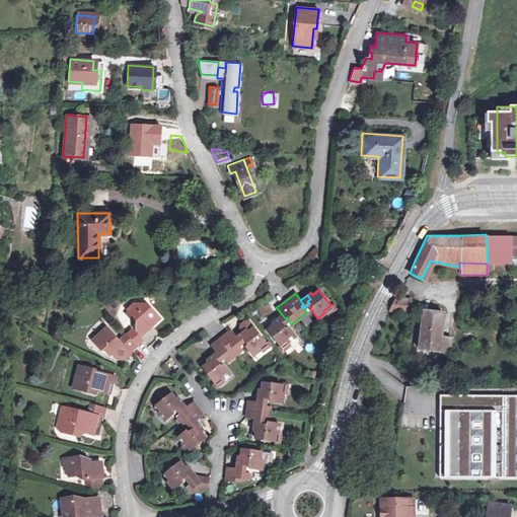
[(388,308),(407,309),(409,297),(393,297),(388,308)]
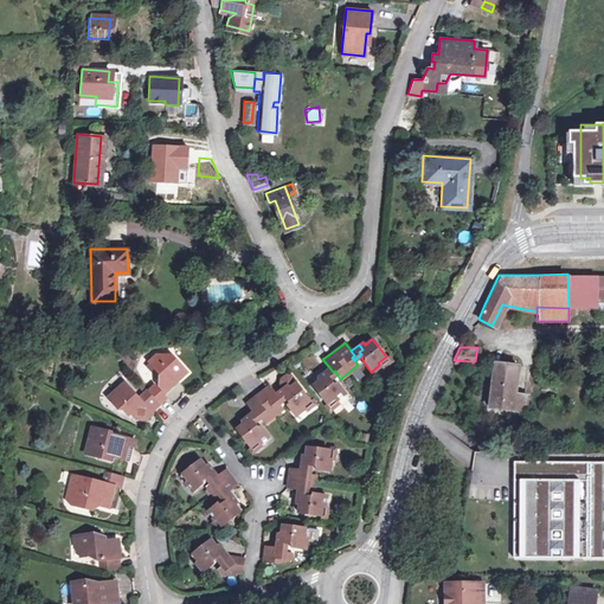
[(185,372),(172,355),(155,354),(148,361),(160,374),(159,386),(164,391),(185,372)]
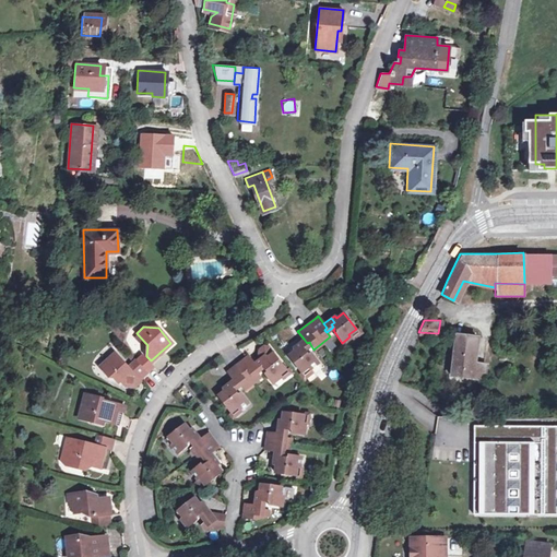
[(358,327),(356,329),(348,334),(350,336),(352,339),(362,331),(358,327)]
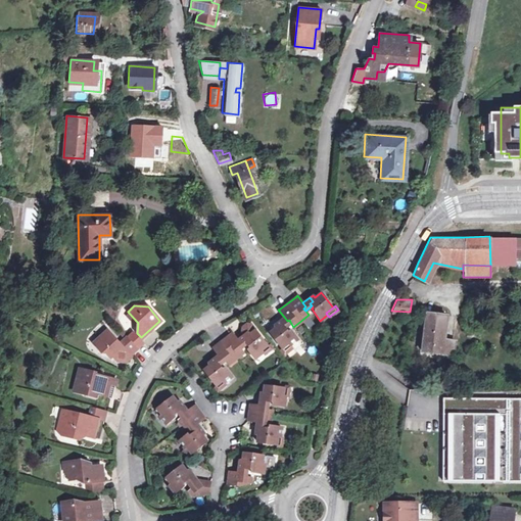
[(440,352),(442,338),(445,315),(426,312),(420,350),(440,352)]
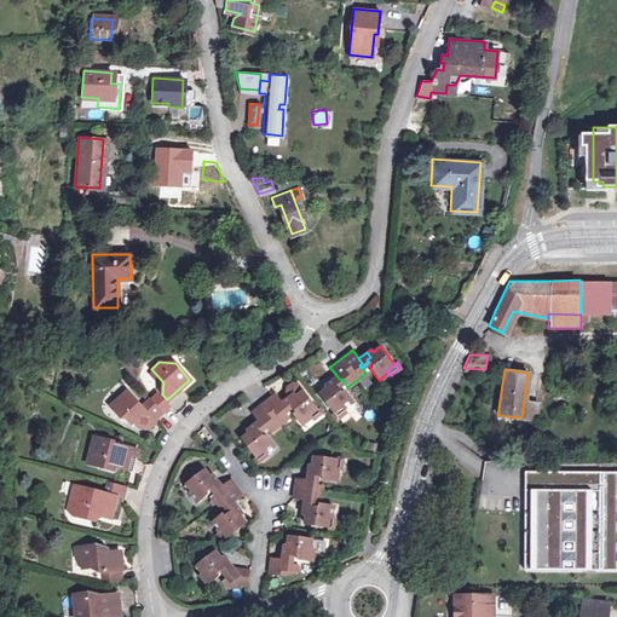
[(336,375),(328,381),(333,386),(334,385),(338,387),(344,381),(342,379),(340,380),(336,375)]
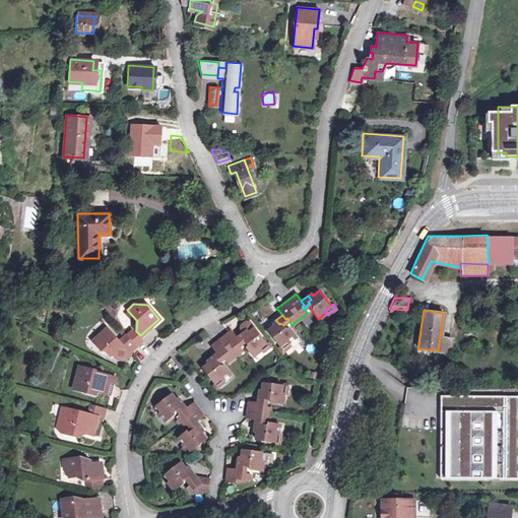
[(285,340),(287,342),(295,337),(286,325),(284,327),(283,325),(280,323),(279,324),(275,320),(272,323),(274,324),(268,329),(279,344),(285,340)]
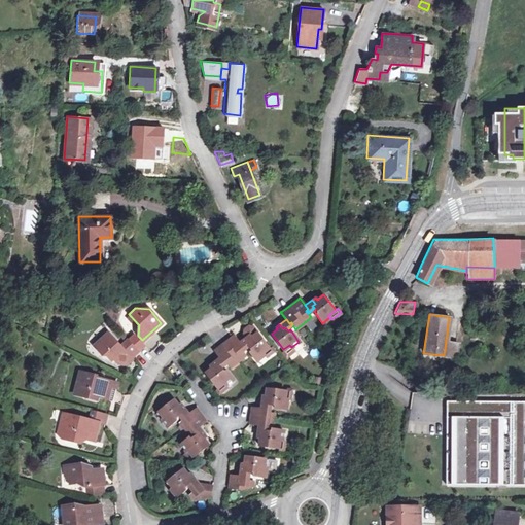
[(249,335),(246,337),(249,341),(247,343),(249,345),(250,347),(247,349),(256,360),(265,355),(263,352),(269,348),(256,331),(251,337),(249,335)]
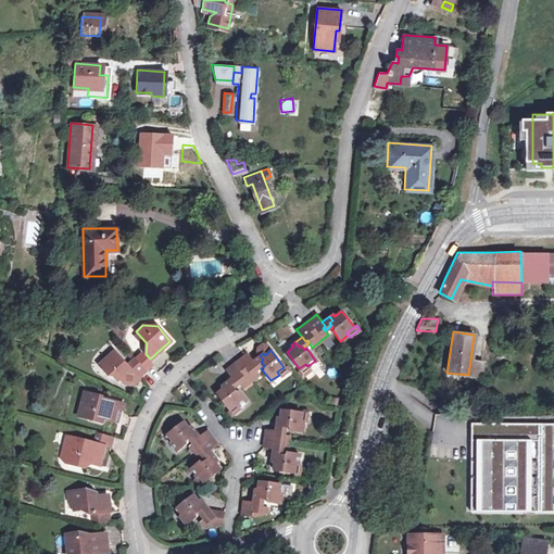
[(113,351),(104,359),(103,369),(106,375),(111,372),(122,383),(131,385),(138,379),(113,351)]
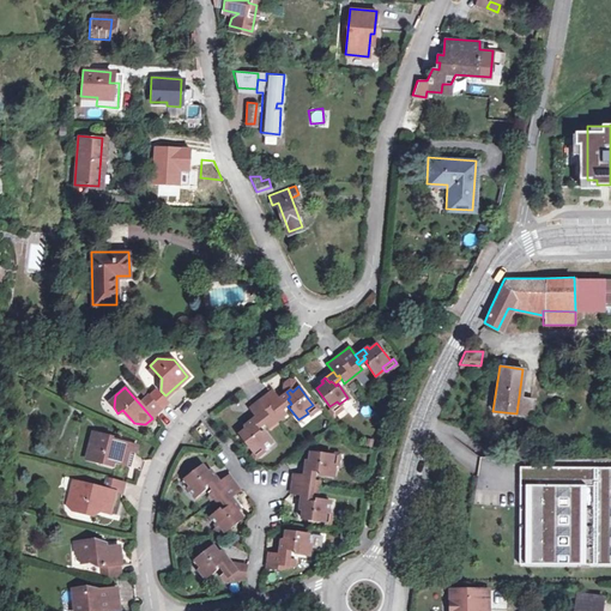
[(147,395),(161,410),(167,404),(156,389),(147,395)]
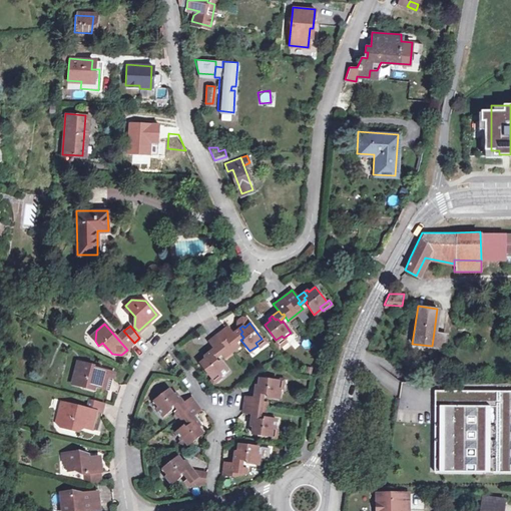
[(224,357),(230,351),(238,346),(235,342),(233,340),(236,338),(233,333),(227,326),(224,328),(209,339),(208,341),(214,348),(217,352),(219,351),(221,353),(224,357)]
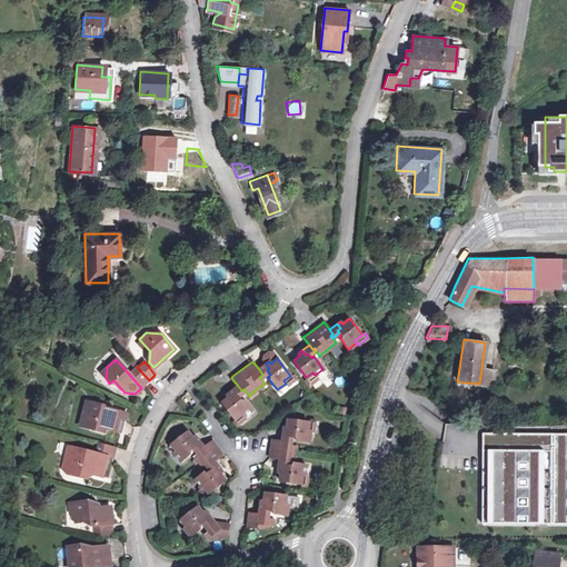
[(269,368),(266,364),(259,369),(262,375),(259,377),(261,379),(269,372),(267,370),(269,368)]
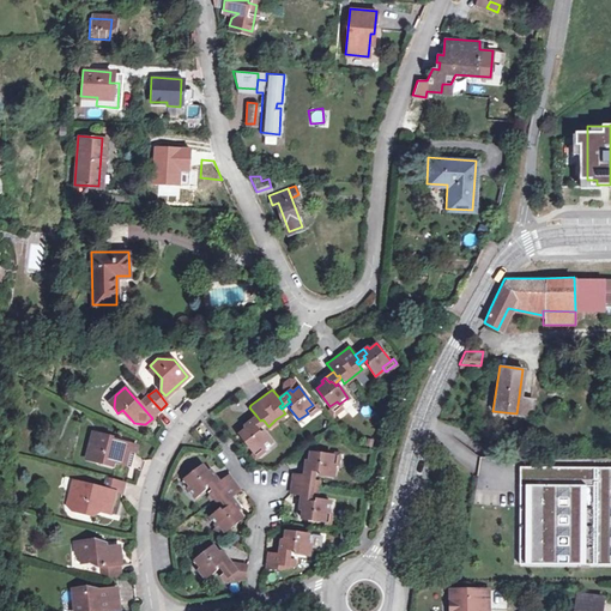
[(141,401),(153,415),(161,410),(147,395),(141,401)]
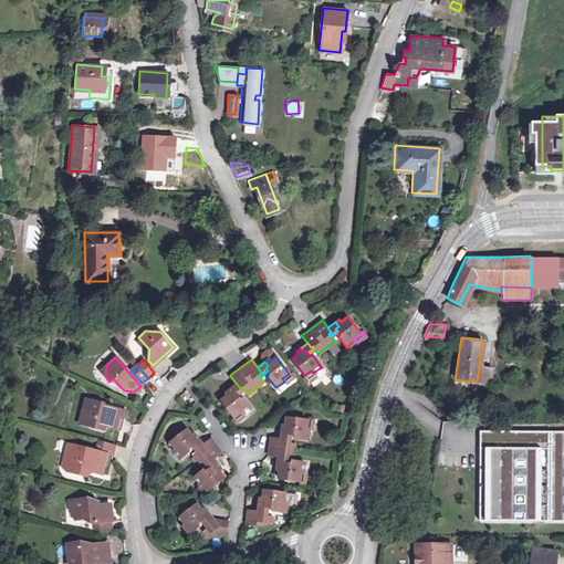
[(479,366),(477,382),(488,384),(490,368),(479,366)]
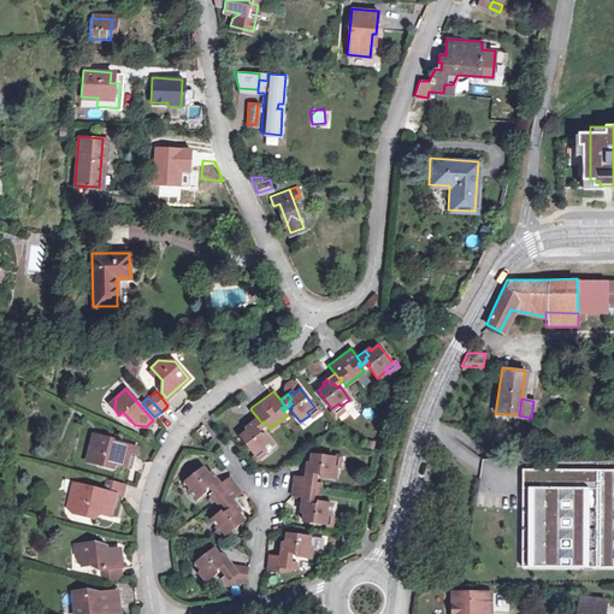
[(342,408),(341,406),(338,403),(331,408),(329,411),(332,415),(342,408)]
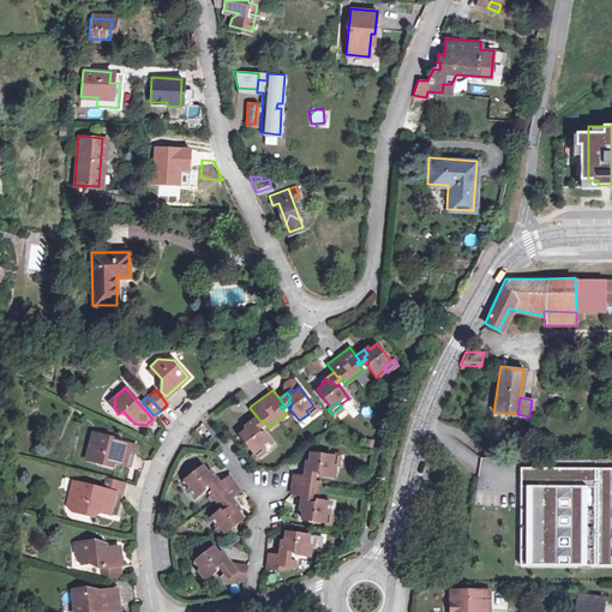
[(316,403),(313,406),(306,411),(309,414),(310,415),(319,408),(316,403)]
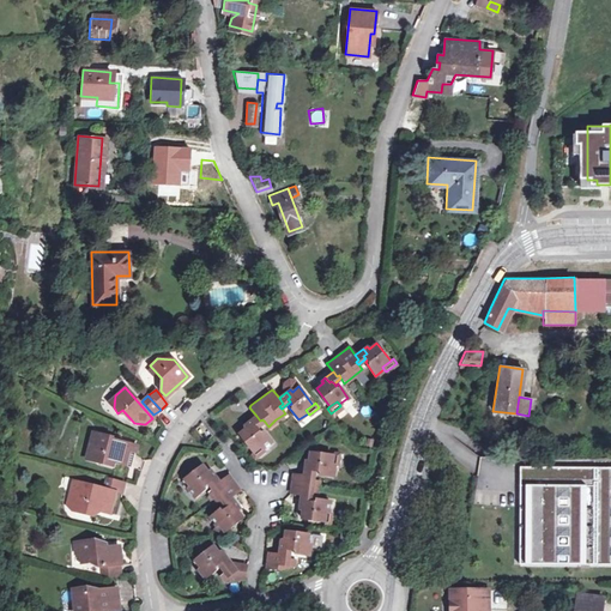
[(260,421),(256,416),(248,422),(252,427),(254,425),(256,428),(265,422),(262,419),(260,421)]
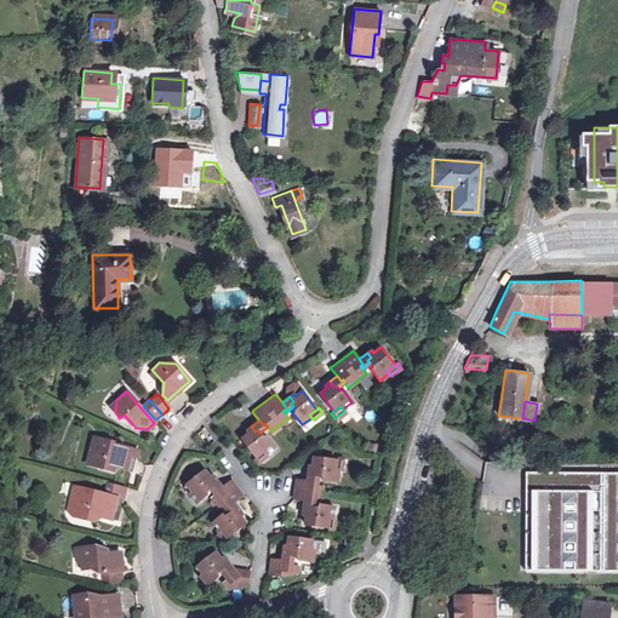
[(241,438),(256,456),(263,451),(265,453),(274,446),(263,433),(261,434),(259,433),(257,430),(255,431),(251,427),(247,430),(249,431),(241,438)]
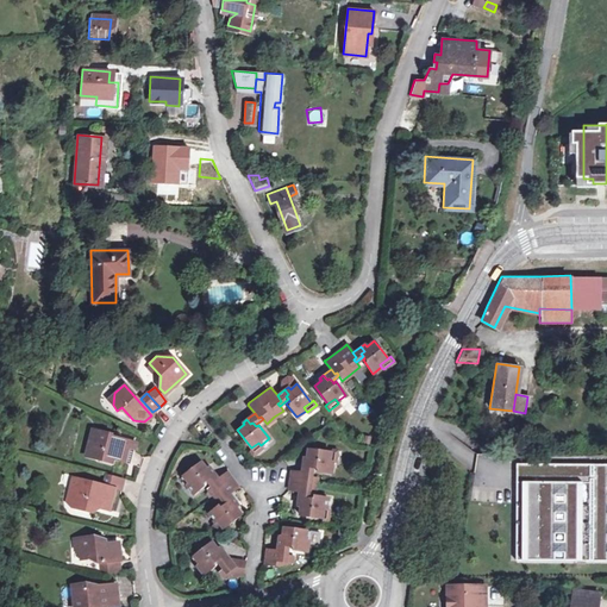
[(92,427),(85,452),(94,455),(94,458),(110,463),(111,460),(123,462),(126,446),(129,440),(110,435),(111,433),(92,427)]
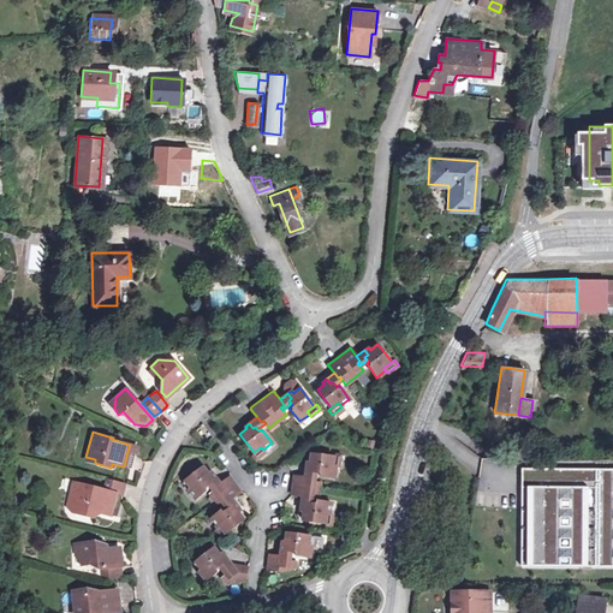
[(261,447),(254,452),(251,454),(255,459),(265,452),(263,450),(261,447)]
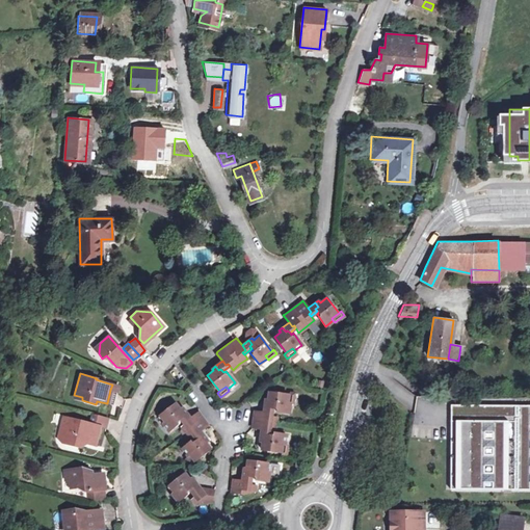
[(111,404),(115,392),(110,390),(107,403),(111,404)]
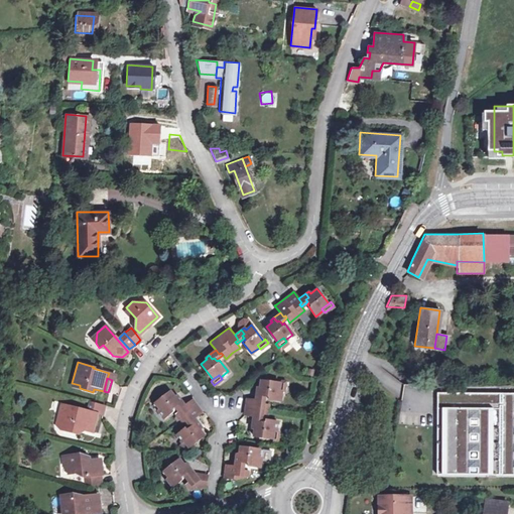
[(280,400),(281,390),(279,390),(280,382),(261,380),(260,387),(257,387),(256,391),(261,392),(261,394),(264,395),(266,395),(266,398),(280,400)]
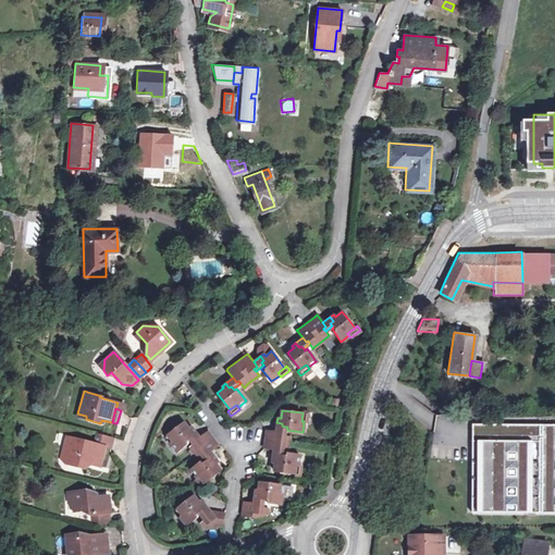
[(172,442),(170,444),(176,452),(188,441),(187,439),(188,438),(190,436),(189,434),(194,431),(190,427),(188,429),(184,422),(167,435),(172,442)]
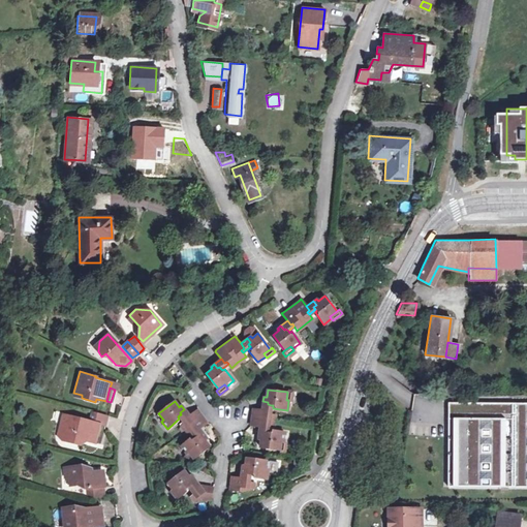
[(270,413),(271,405),(268,404),(268,402),(262,401),(261,409),(267,410),(267,413),(270,413)]
